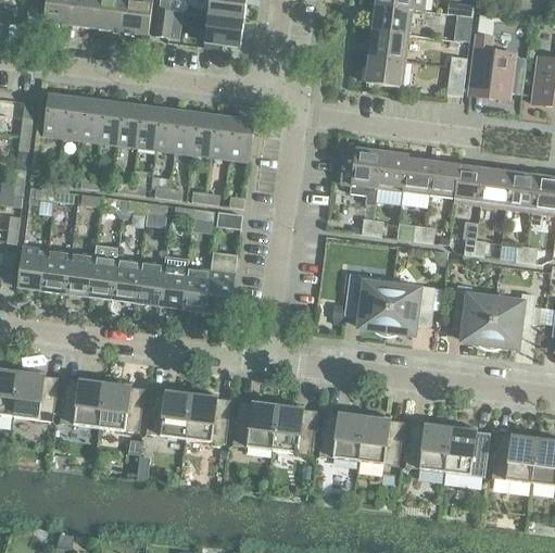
[(46,0),(43,22),(70,25),(73,0),(46,0)]
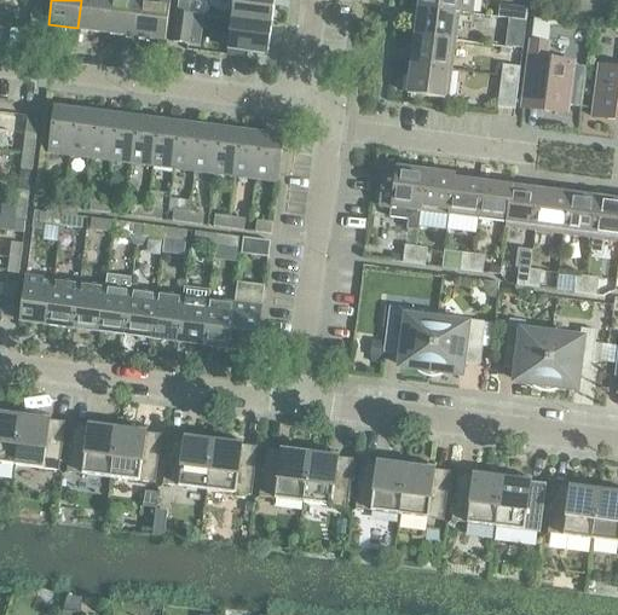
[(81,0),(78,28),(107,32),(110,0),(81,0)]
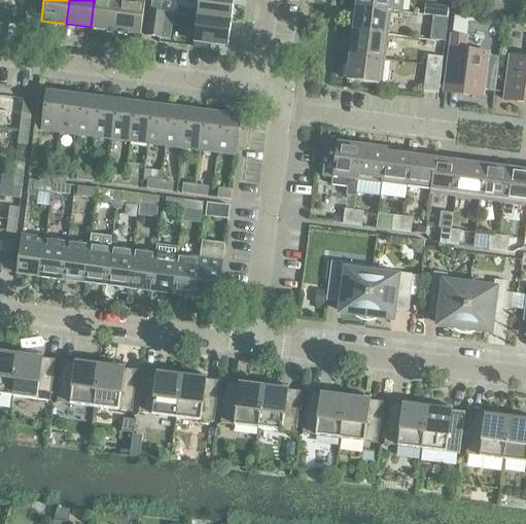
[(94,0),(91,27),(115,30),(119,0),(94,0)]
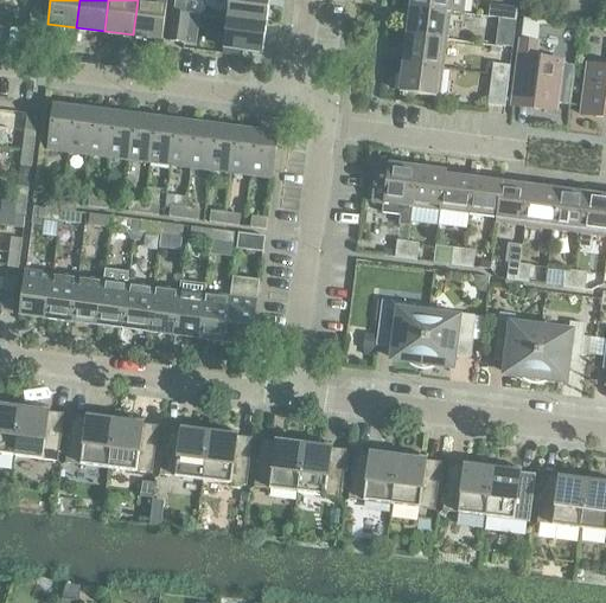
[(166,1),(157,0),(138,0),(133,34),(161,38),(166,1)]
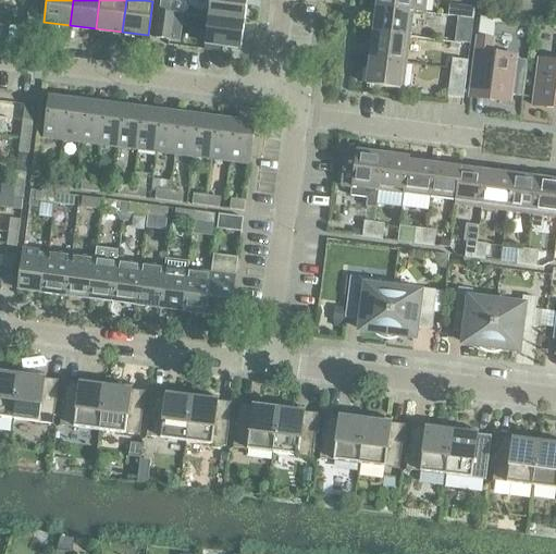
[(160,0),(159,9),(169,10),(170,0),(160,0)]
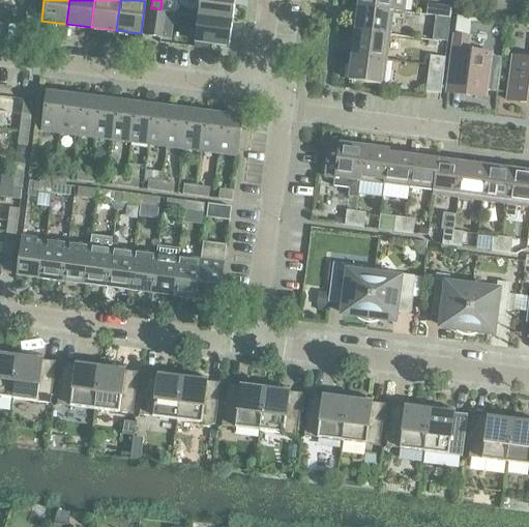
[(200,0),(198,15),(232,19),(234,0),(200,0)]
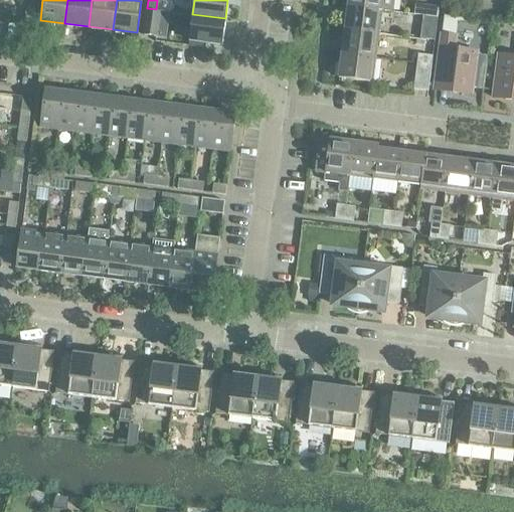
[(344,0),(344,4),(348,4),(381,8),(392,9),(393,0),(344,0)]
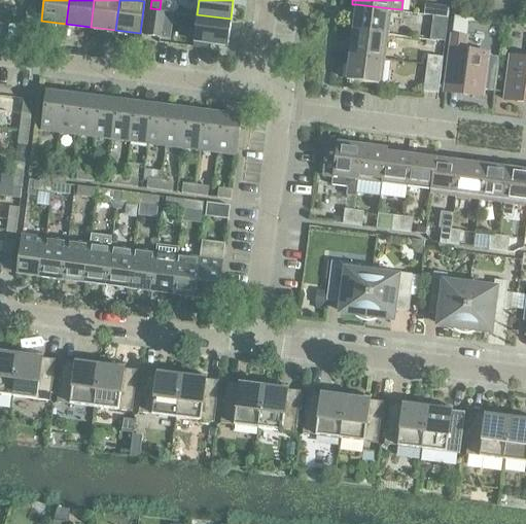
[(433,12),(448,14),(449,5),(434,3),(433,12)]
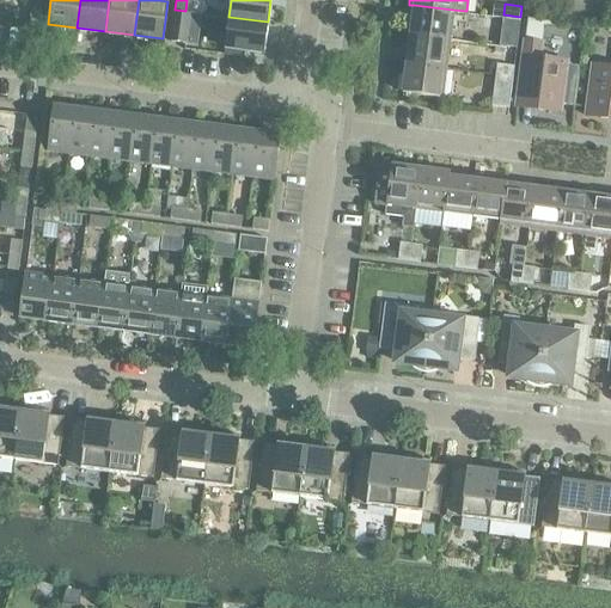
[(414,5),(410,32),(450,37),(453,10),(414,5)]
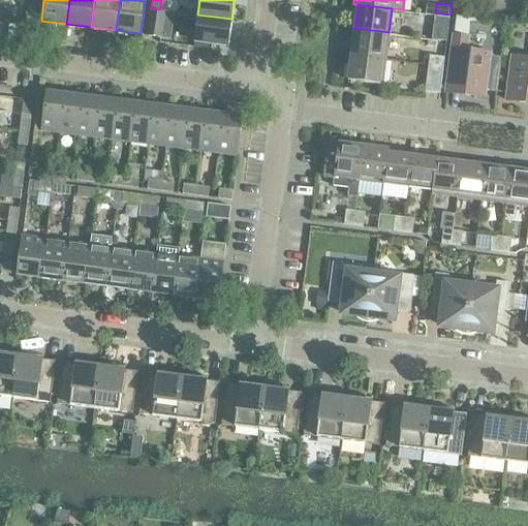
[(25,19),(35,20),(36,6),(27,5),(25,19)]
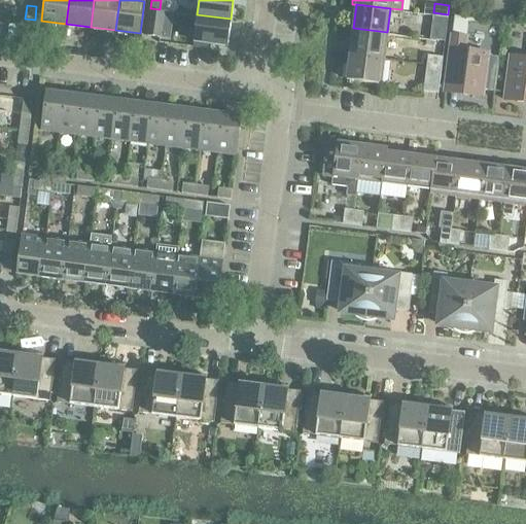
[(160,35),(164,10),(160,9),(150,8),(146,34),(160,35)]
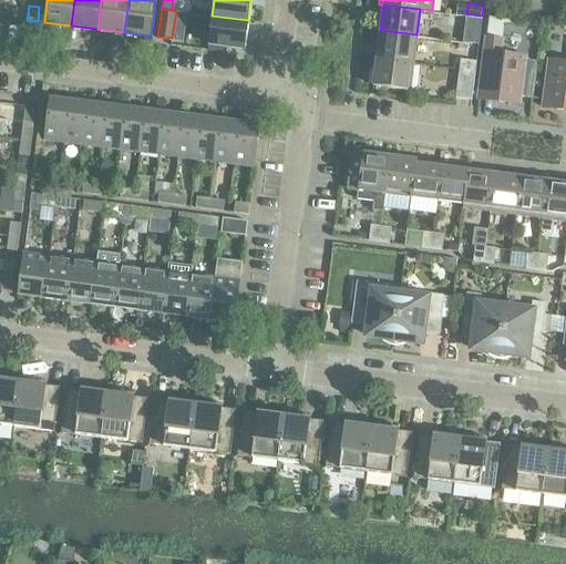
[(481,27),(482,16),(466,13),(464,24),(481,27)]
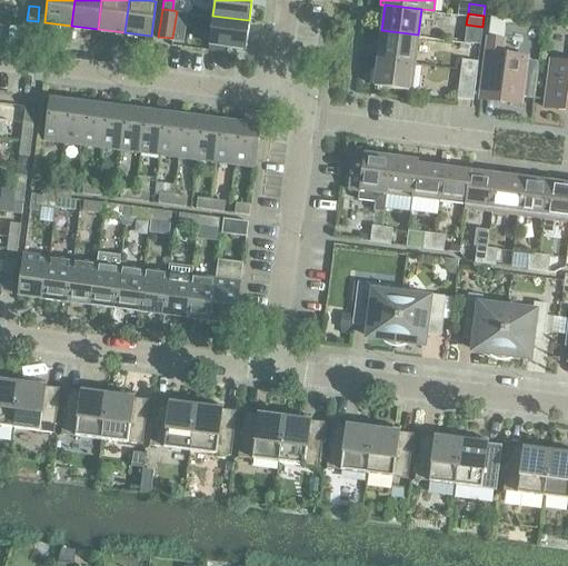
[(246,48),(249,20),(212,16),(208,49),(223,50),(225,45),(246,48)]
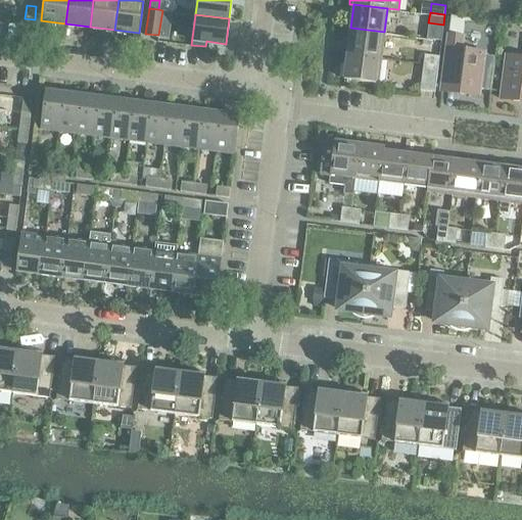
[(350,28),(347,52),(381,56),(384,32),(350,28)]
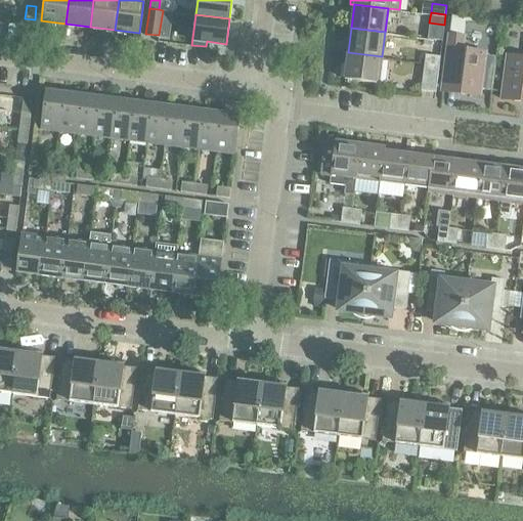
[(464,46),(465,34),(446,31),(439,90),(480,95),(486,49),(464,46)]
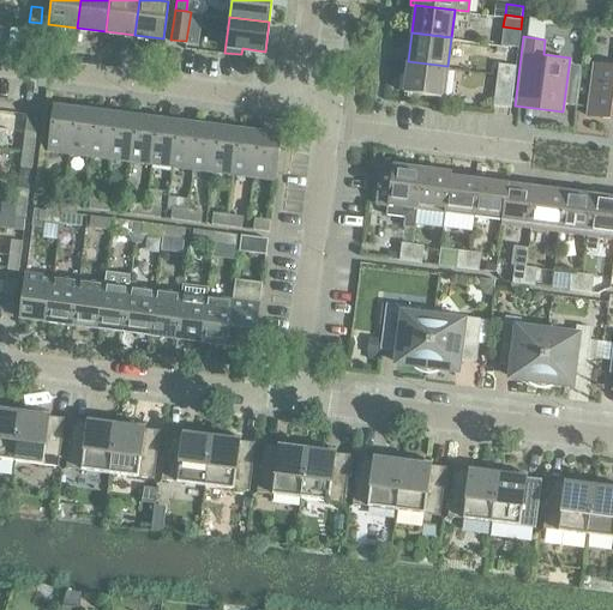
[(612,118),(612,62),(592,60),(584,115),(612,118)]
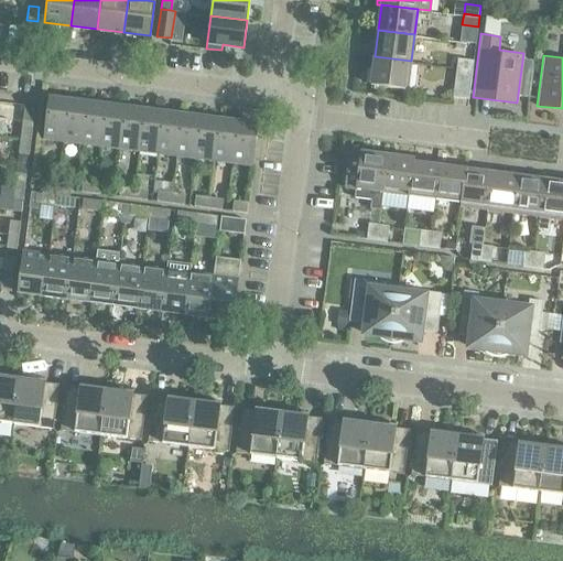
[(411,61),(375,56),(370,83),(408,88),(411,61)]
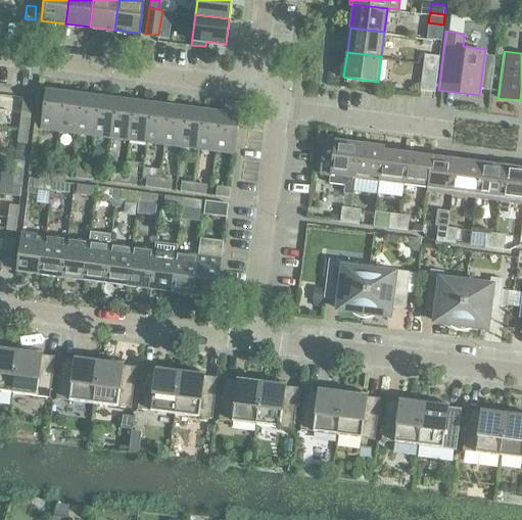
[(425,52),(424,62),(438,63),(439,54),(425,52)]
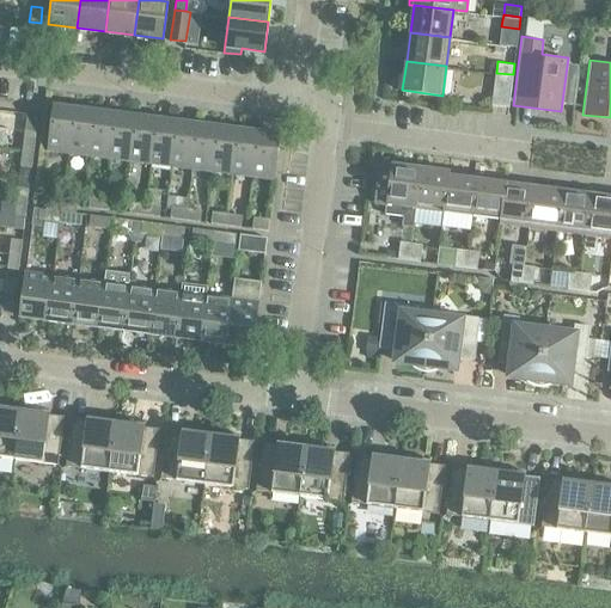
[(508,105),(513,74),(496,73),(492,103),(508,105)]
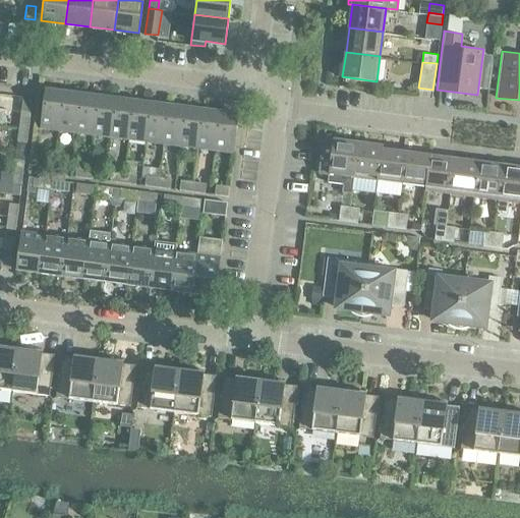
[(41,126),(58,129),(63,91),(46,88),(41,126)]
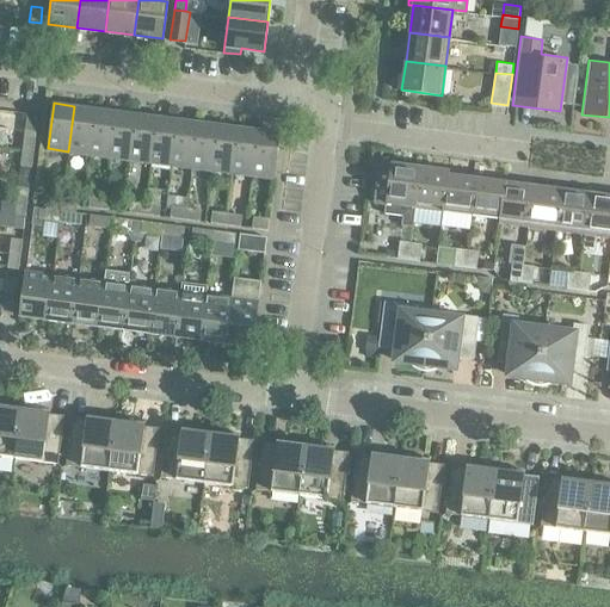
[(68,152),(88,154),(94,109),(74,106),(68,152)]
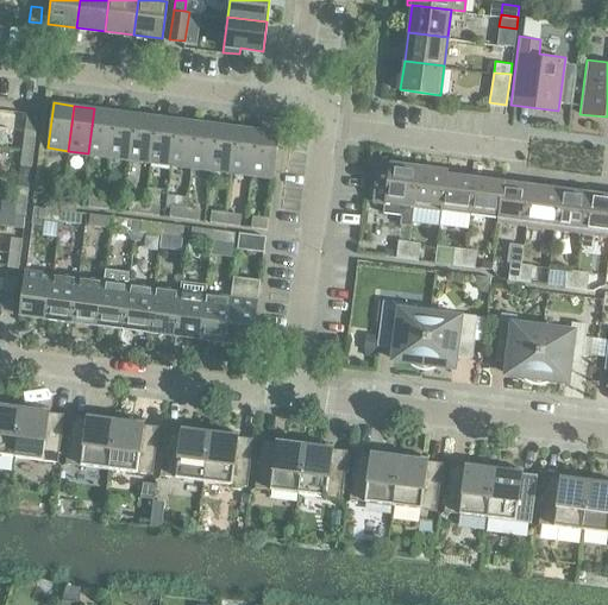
[(114,111),(94,108),(88,153),(108,156),(114,111)]
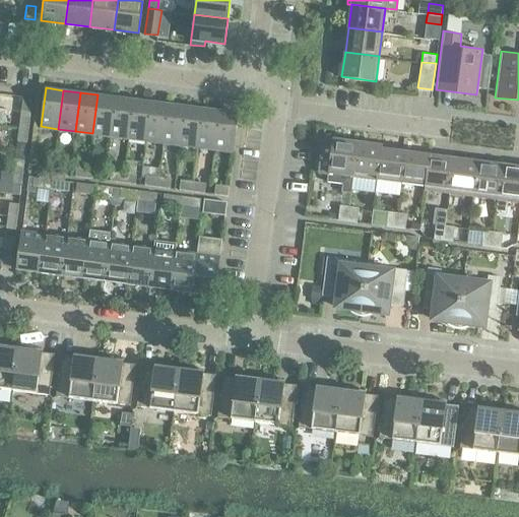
[(92,133),(110,135),(115,97),(98,94),(92,133)]
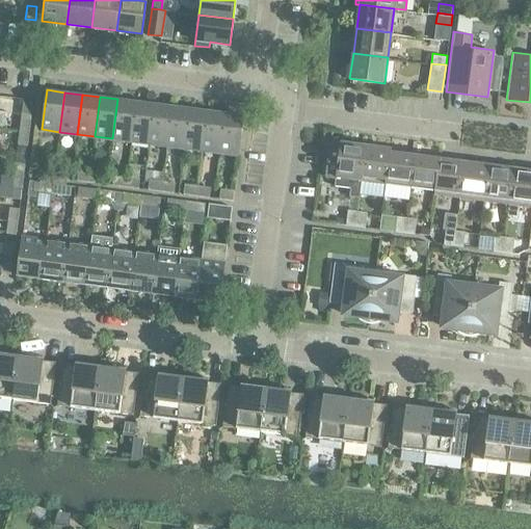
[(112,138),(130,140),(135,101),(117,99),(112,138)]
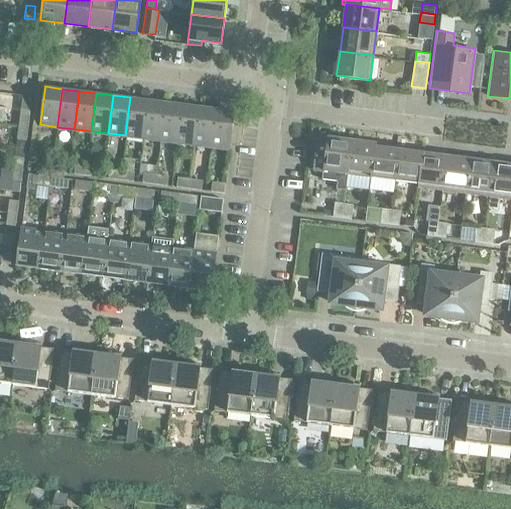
[(22,97),(21,108),(30,110),(32,98),(22,97)]
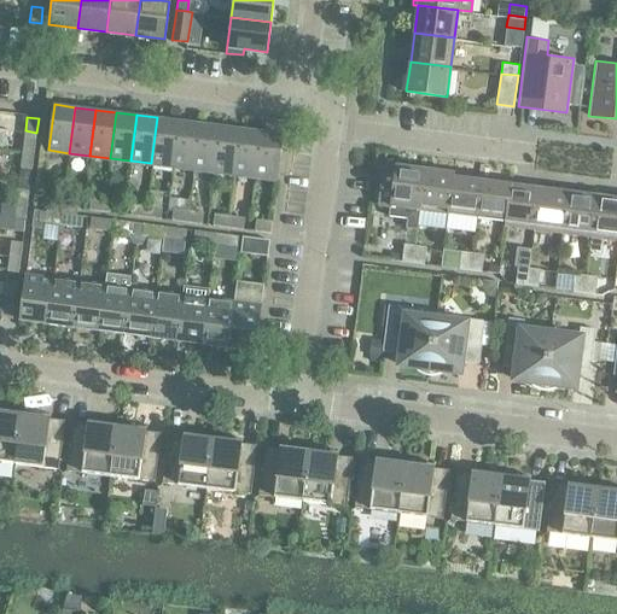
[(151,163),(173,167),(179,121),(157,117),(151,163)]
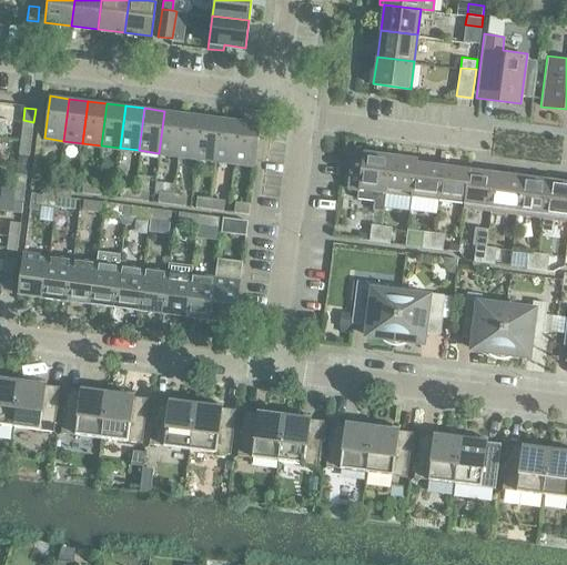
[(159,153),(178,155),(183,113),(164,111),(159,153)]
